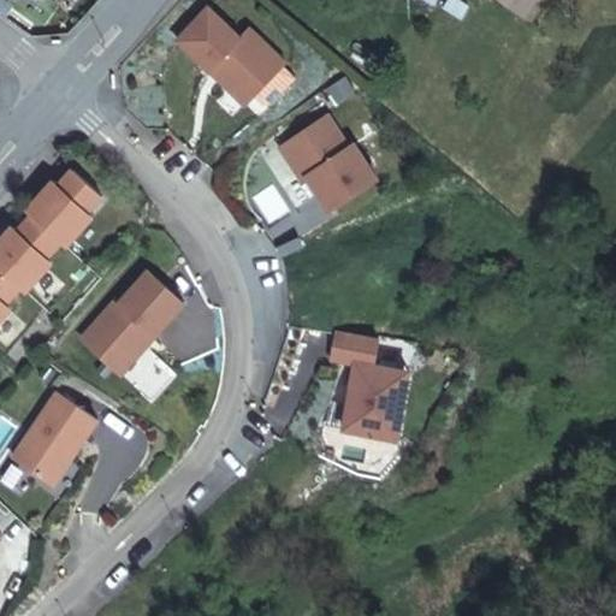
[(215,0),(209,0),(172,40),(206,72),(211,66),(246,99),(282,61),(215,0)]
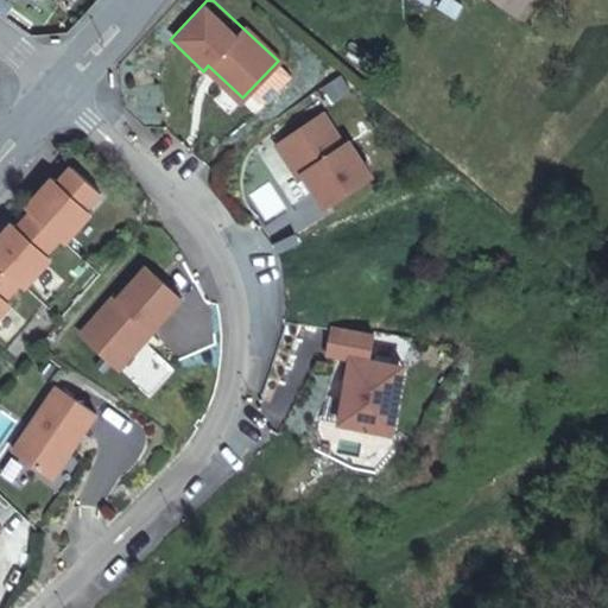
[(458,20),(467,6),(458,0),(443,0),(439,8),(458,20)]
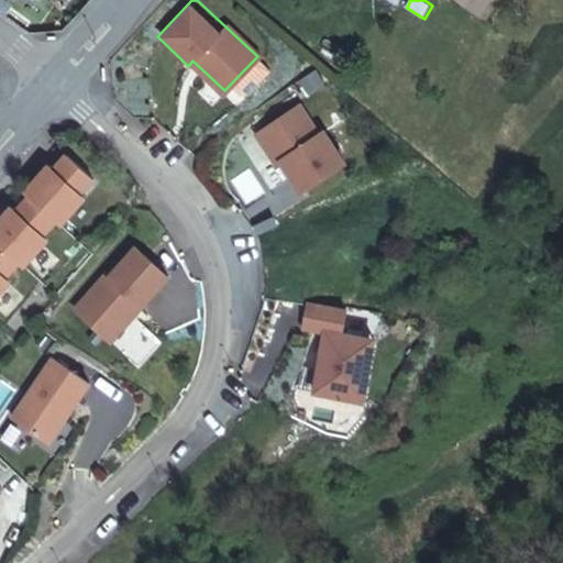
[(192,61),(188,66),(220,96),(224,90),(192,61)]
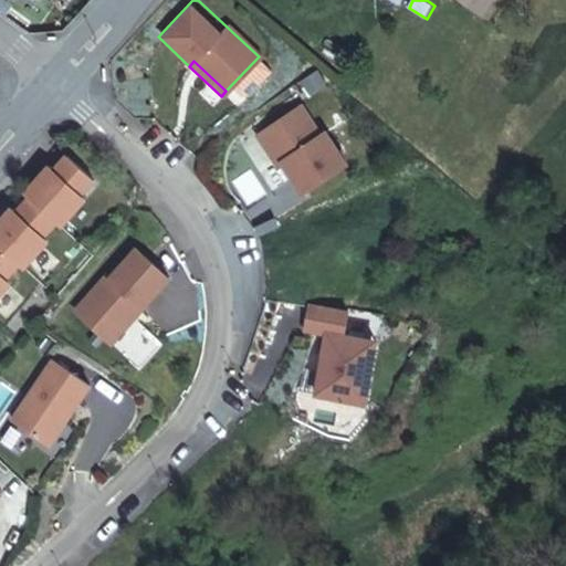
[(297,106),(263,128),(283,158),(279,160),(300,194),(343,164),(322,132),(317,135),(297,106)]
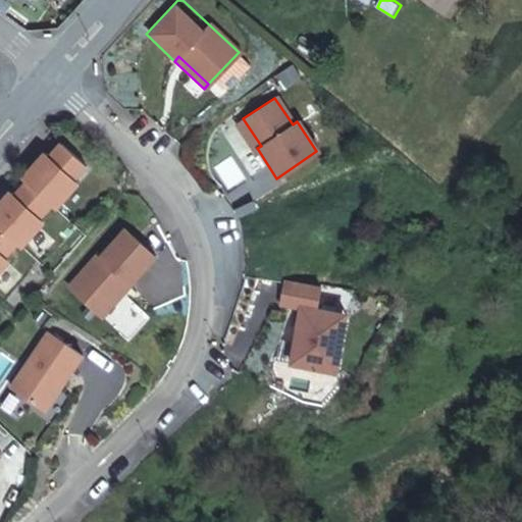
[(243,118),(233,124),(252,151),(261,146),(243,118)]
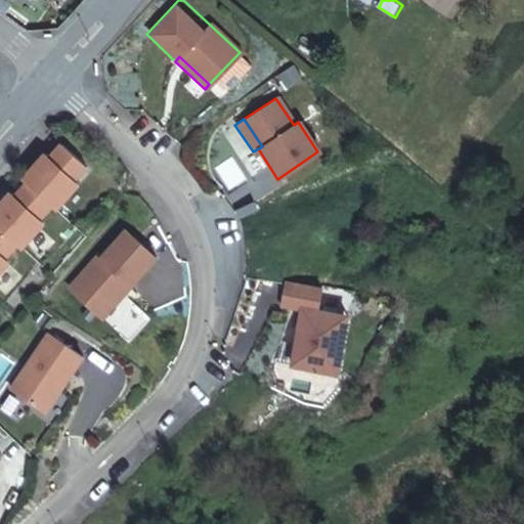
[(42,155),(19,180),(24,183),(49,206),(53,210),(76,184),(72,180),(83,167),(58,144),(46,159),(42,155)]
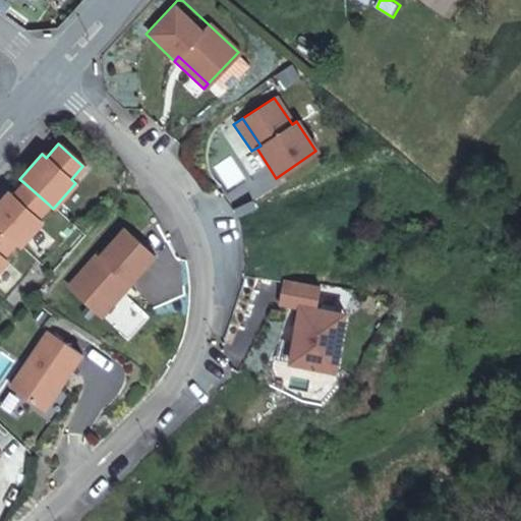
[(7,192),(0,200),(0,231),(14,243),(18,247),(41,222),(37,218),(49,205),(23,182),(11,196),(7,192)]
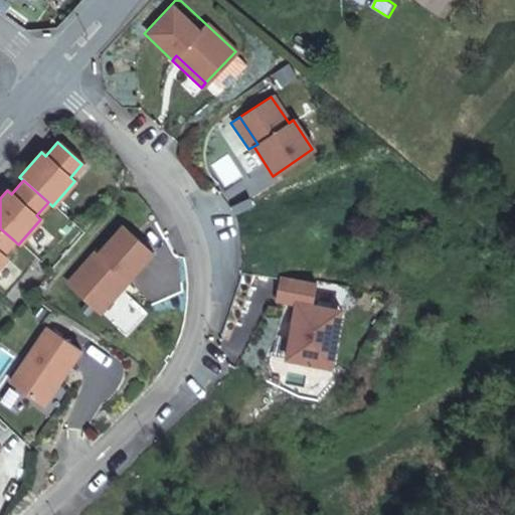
[(94,250),(64,283),(94,308),(122,276),(127,281),(151,253),(121,226),(97,252),(94,250)]
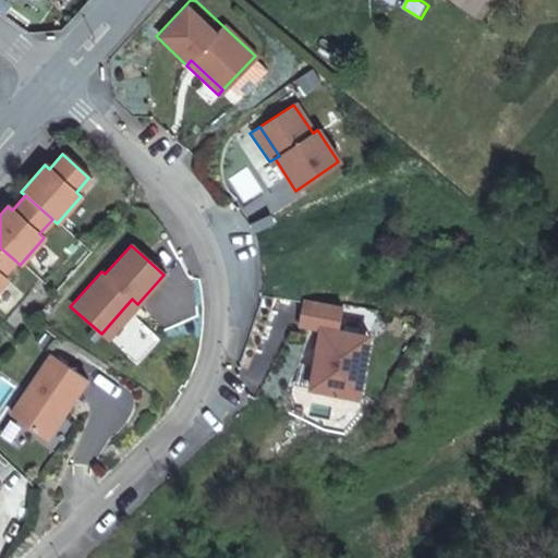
[(0,287),(7,279),(2,275),(15,261),(0,247),(0,287)]
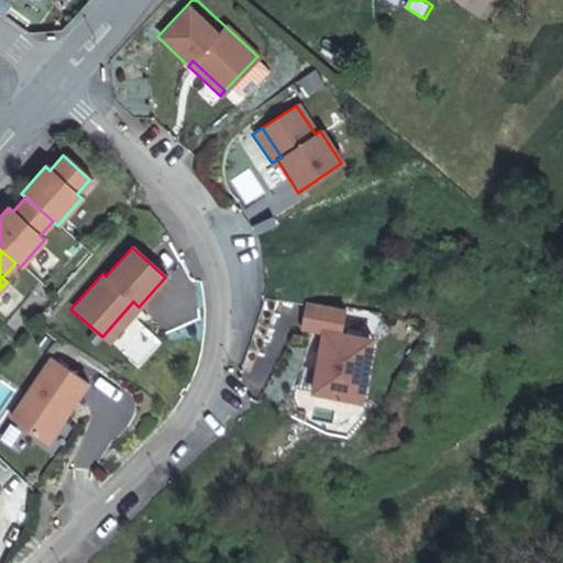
[(139,307),(133,301),(102,337),(107,341),(139,307)]
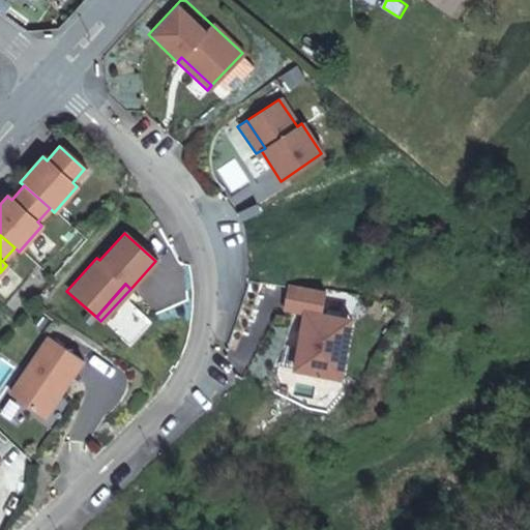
[(322,292),(286,286),(282,308),(307,314),(302,349),(296,348),(293,369),(339,377),(345,342),(334,340),(339,317),(318,314),(322,292)]
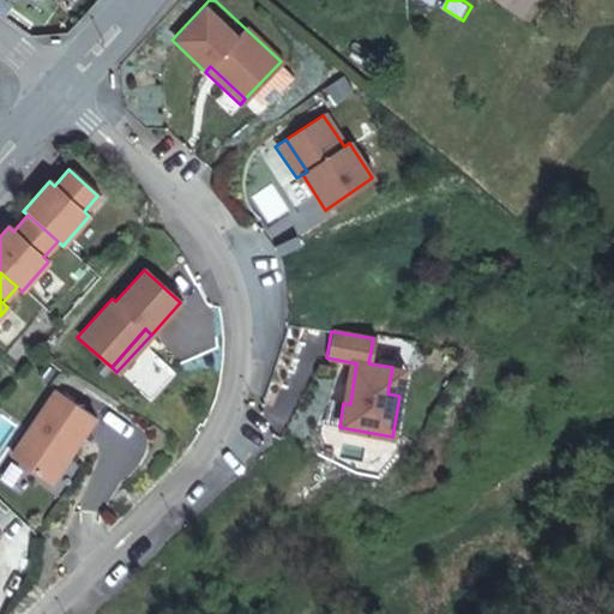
[(94,419),(53,391),(10,456),(50,483),(94,419)]
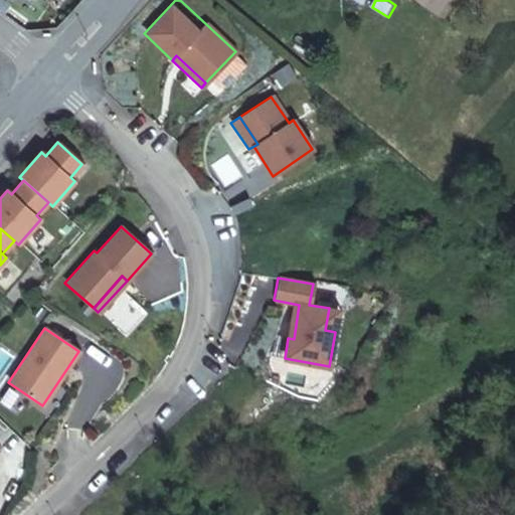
All buildings are outlined.
